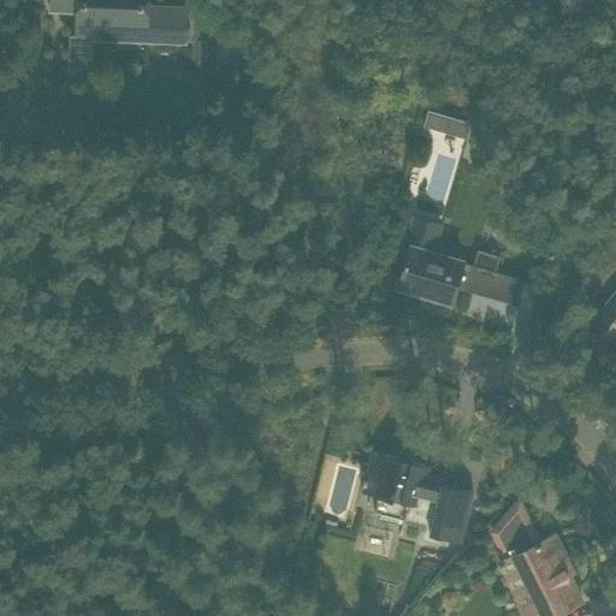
[(185,43),(187,9),(148,6),(148,0),(53,0),(53,10),(54,10),(54,5),(78,6),(77,35),(70,35),(69,75),(83,76),(82,70),(92,70),(93,39),(185,43)]
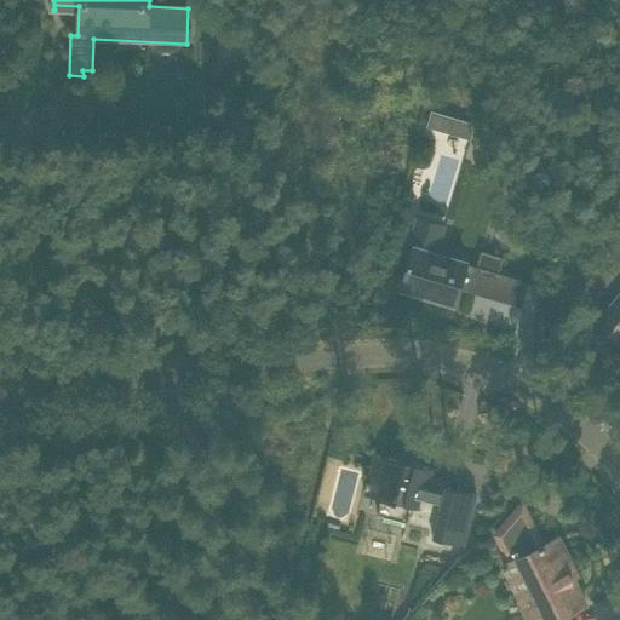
[(430,110),(425,126),(447,133),(452,116),(430,110)]
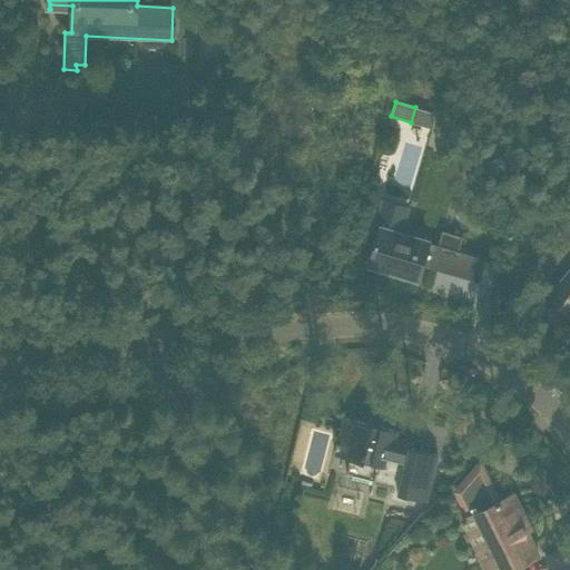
[(375,245),(369,266),(389,273),(391,267),(411,273),(410,276),(419,278),(424,257),(429,242),(401,234),(409,209),(383,202),(375,226),(380,228),(375,245)]
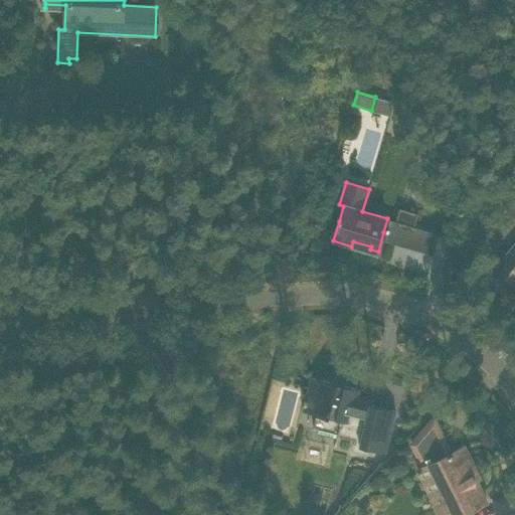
[(514,198),(504,212),(514,220),(514,198)]
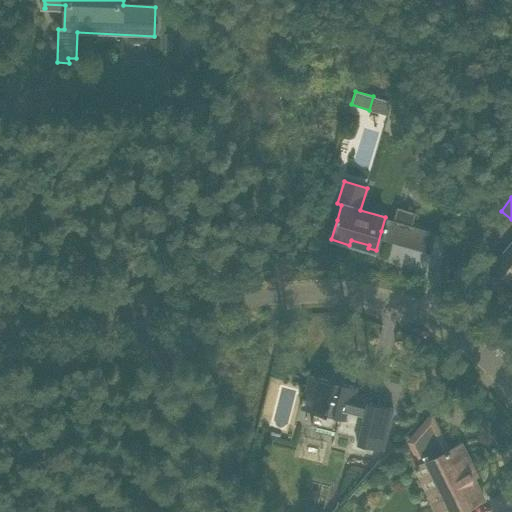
[(409,237),(416,213),(398,207),(391,232),(409,237)]
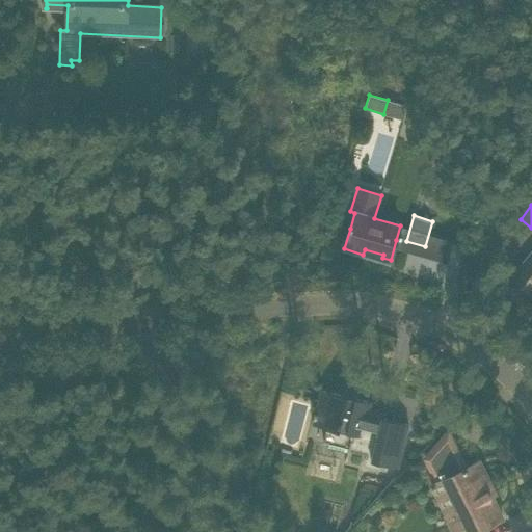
[(531,253),(511,277),(530,293),(531,292),(531,253)]
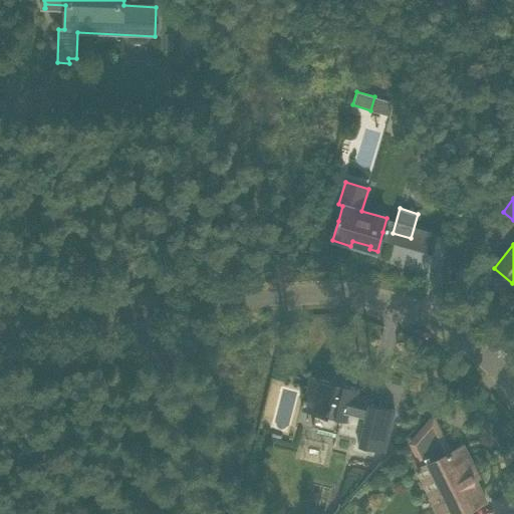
[(350,404),(354,388),(344,386),(347,374),(337,372),(334,382),(310,376),(302,411),(315,414),(312,427),(317,429),(315,434),(336,438),(337,436),(353,440),(351,449),(372,454),(374,448),(378,449),(386,451),(395,415),(350,404)]
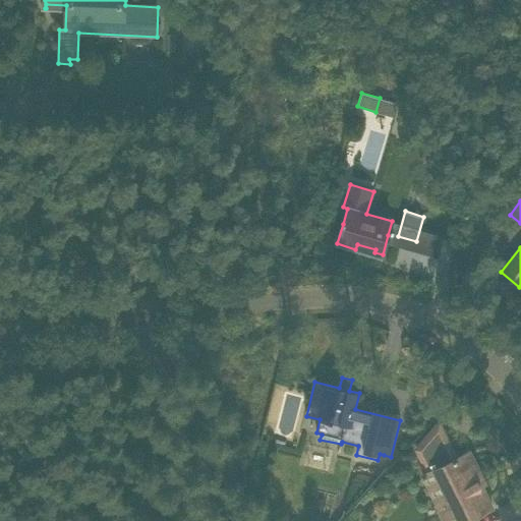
[(445,520),(477,520),(475,516),(493,508),(476,476),(480,474),(469,452),(422,474),(445,520)]
